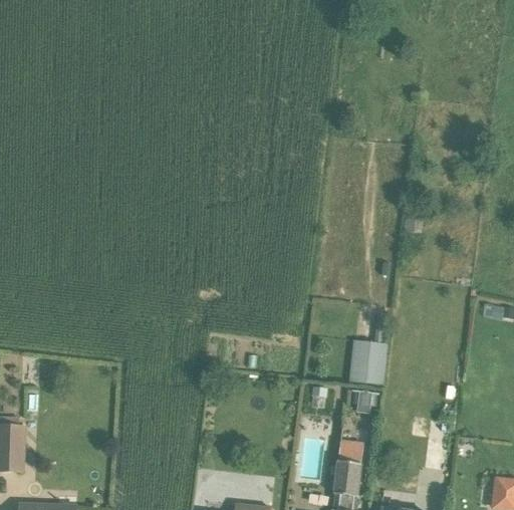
[(348,380),(383,385),(390,314),(377,312),(374,342),(352,340),(348,380)]
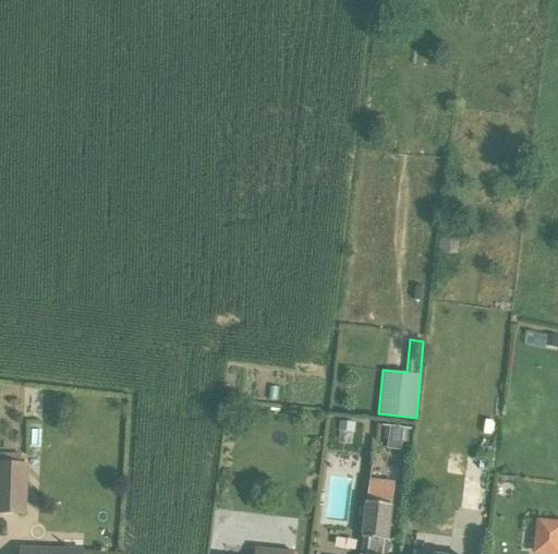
[(355,421),(339,419),(338,419),(337,429),(338,430),(337,441),(351,443),(355,421)]
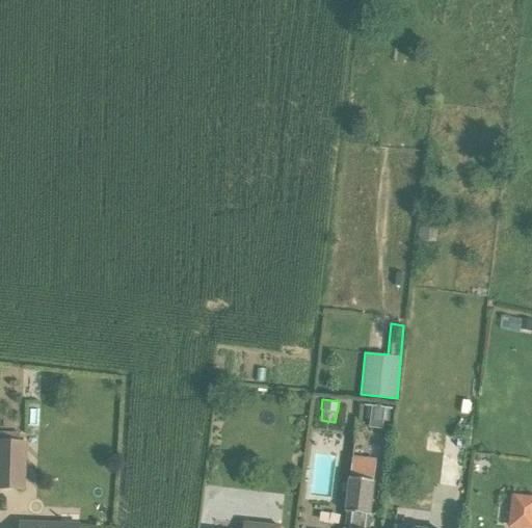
[(370,426),(381,427),(382,421),(387,421),(388,406),(368,403),(366,416),(371,417),(370,426)]
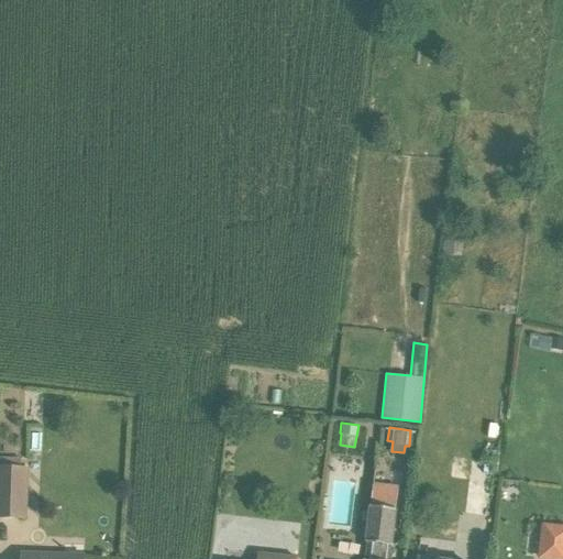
[(20,457),(0,456),(0,516),(26,517),(29,466),(20,466),(20,457)]
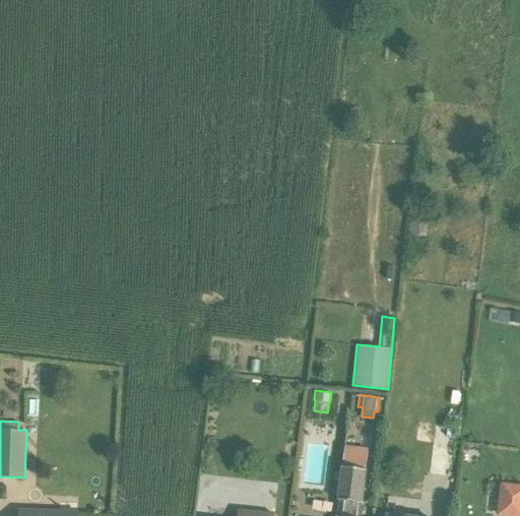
[(355,515),(358,501),(363,501),(368,448),(367,447),(344,445),(341,465),(340,465),(336,498),(338,499),(336,515),(334,515),(333,515),(355,515)]
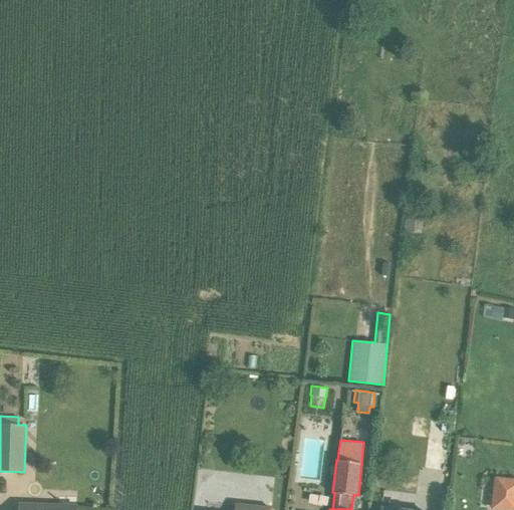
[(513,509),(513,478),(494,476),(490,509),(495,509),(513,509)]
